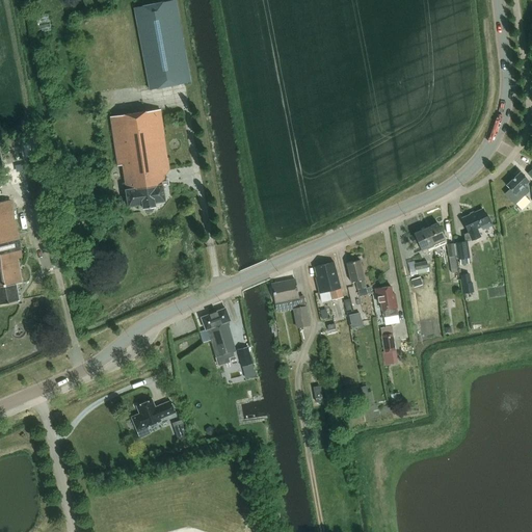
[(176,0),(142,6),(134,8),(150,89),(190,82),(176,0)]
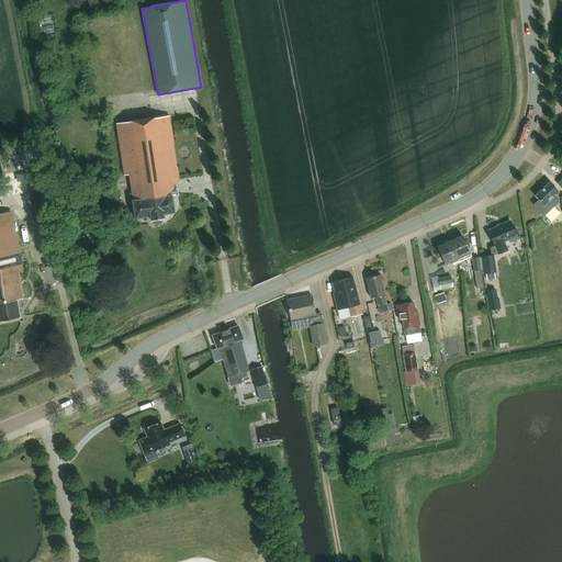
[(173,186),(179,179),(169,116),(116,123),(124,176),(130,175),(133,201),(132,201),(135,218),(150,215),(150,221),(155,224),(160,223),(164,218),(163,214),(173,212),(171,195),(175,195),(173,186)]
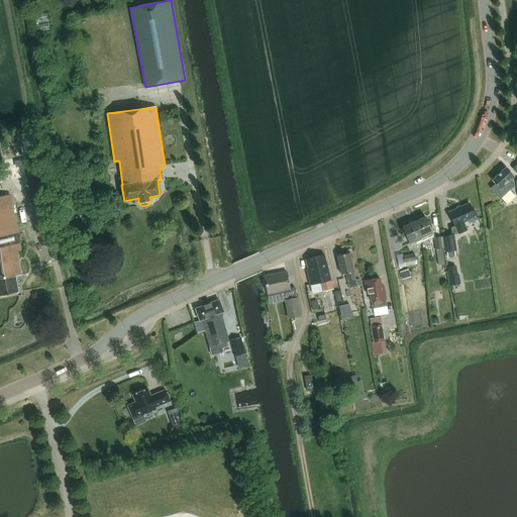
[(492,180),(495,184),(491,188),(501,199),(514,186),(513,182),(510,179),(514,176),(505,167),(492,180)]
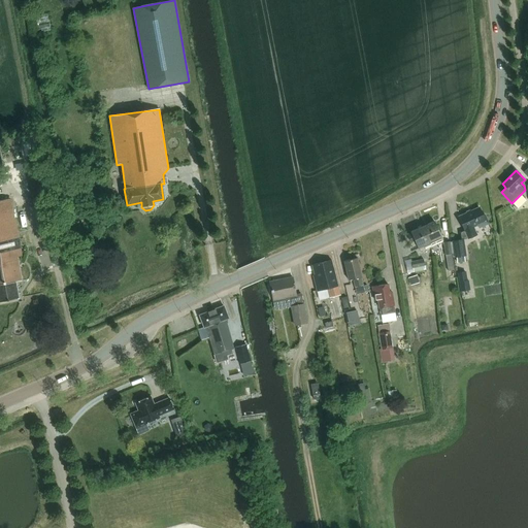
[(15,282),(22,281),(18,257),(21,257),(10,198),(0,200),(0,301),(19,298),(15,282)]
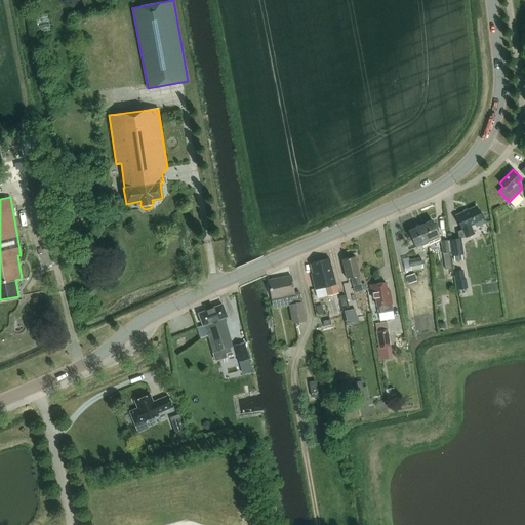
[(456,215),(466,237),(475,233),(471,226),(476,224),(477,227),(486,221),(482,213),(481,214),(477,206),(456,215)]
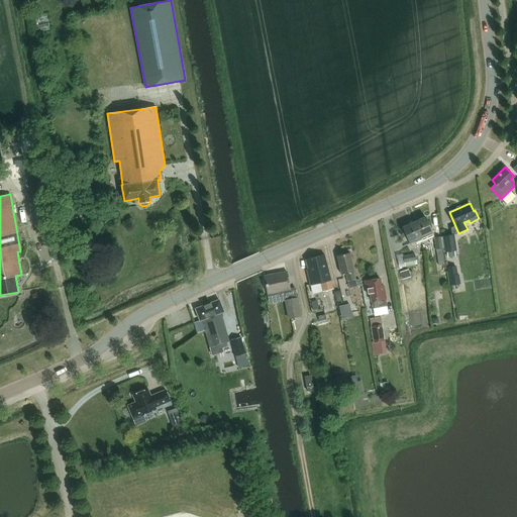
[(433,236),(432,233),(425,216),(413,221),(421,238),(422,241),(433,236)]
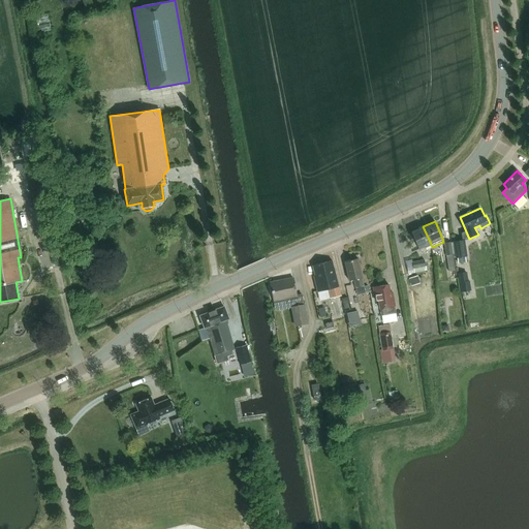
[(432,247),(431,244),(423,226),(411,231),(412,232),(408,235),(411,242),(415,241),(419,249),(425,247),(427,250),(432,247)]
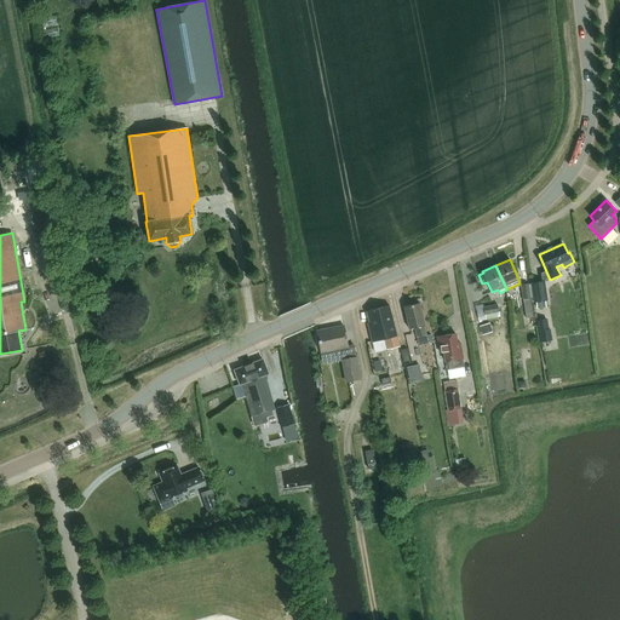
[(533,283),(528,285),(530,297),(532,302),(533,302),(533,303),(535,302),(537,309),(546,308),(545,300),(546,300),(543,281),(533,283)]
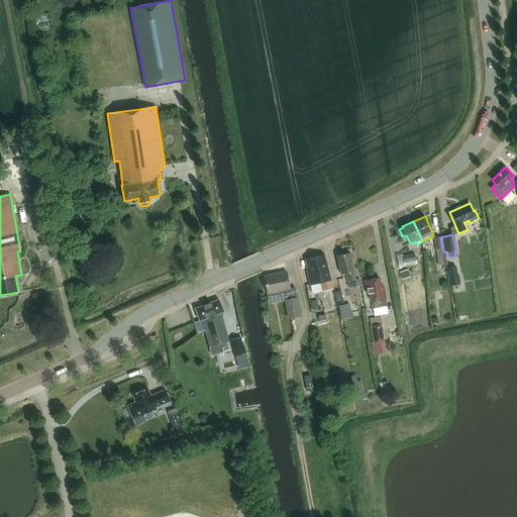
[(442,247),(440,237),(440,236),(434,237),(437,261),(443,260),(442,247)]
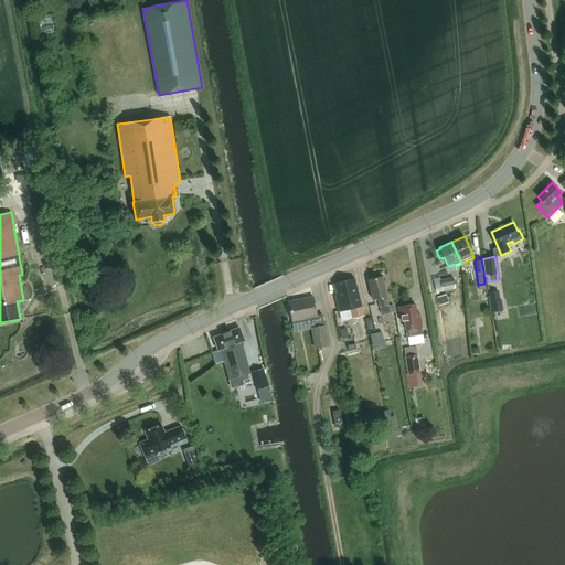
[(380,307),(388,306),(386,297),(382,276),(368,279),(373,300),(377,298),(380,307)]
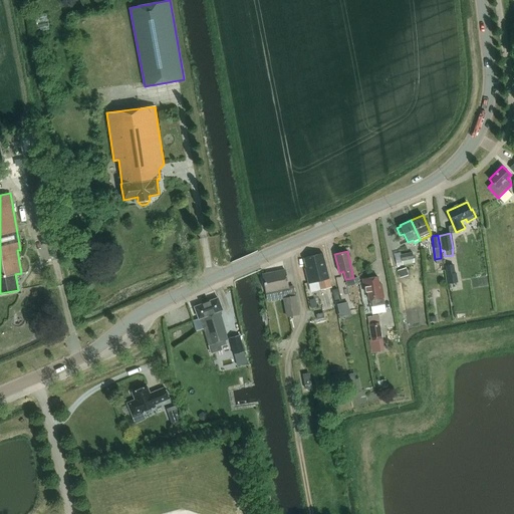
[(401,254),(401,251),(395,253),(398,266),(415,262),(412,251),(401,254)]
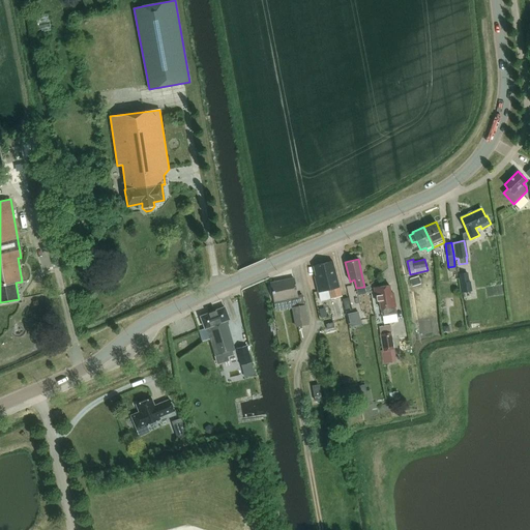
[(333,297),(341,295),(332,261),(313,266),(316,276),(315,278),(318,292),(331,289),(333,297)]
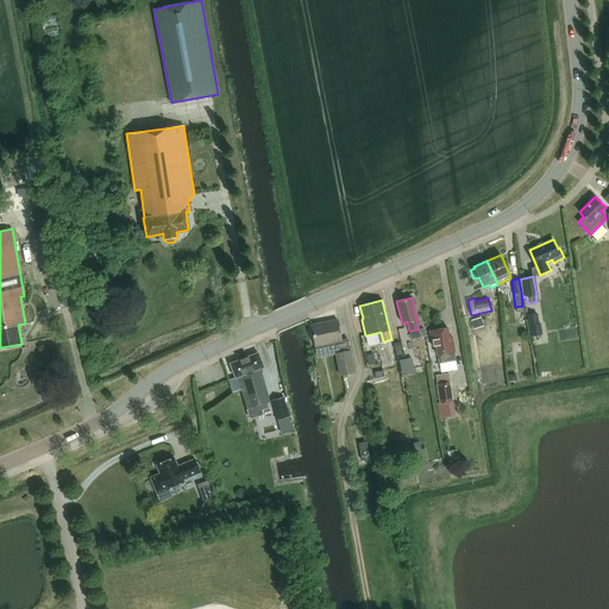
[(537,313),(527,315),(531,333),(542,332),(540,322),(539,324),(537,313)]
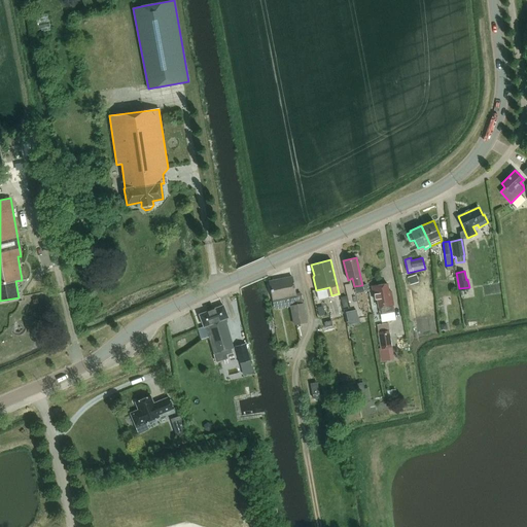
[(408,277),(410,285),(419,282),(416,275),(408,277)]
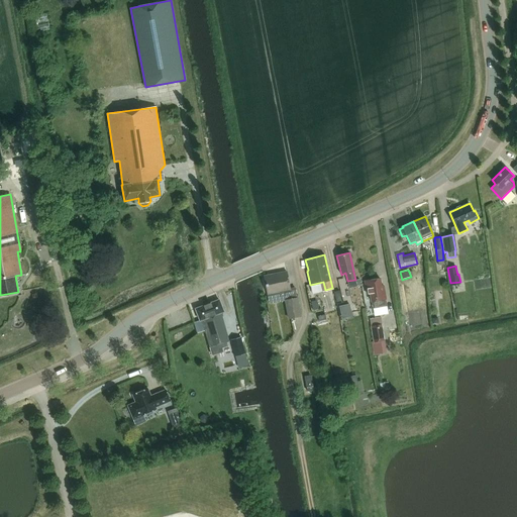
[(268,279),(265,280),(267,290),(270,289),(271,294),(279,292),(278,291),(285,289),(289,289),(286,272),(268,276),(268,279)]
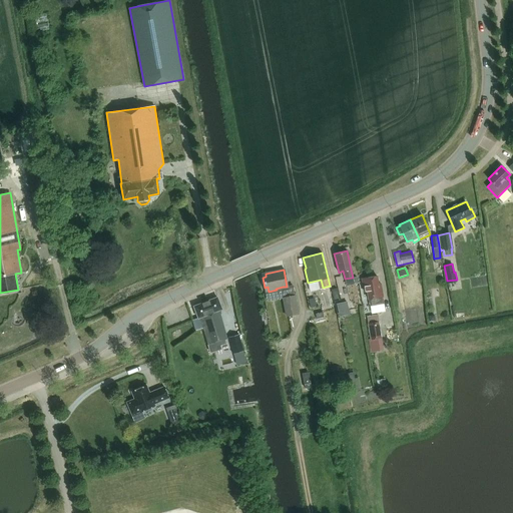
[(381,284),(379,284),(377,276),(362,279),(364,292),(367,292),(368,300),(369,300),(371,307),(385,305),(381,284)]
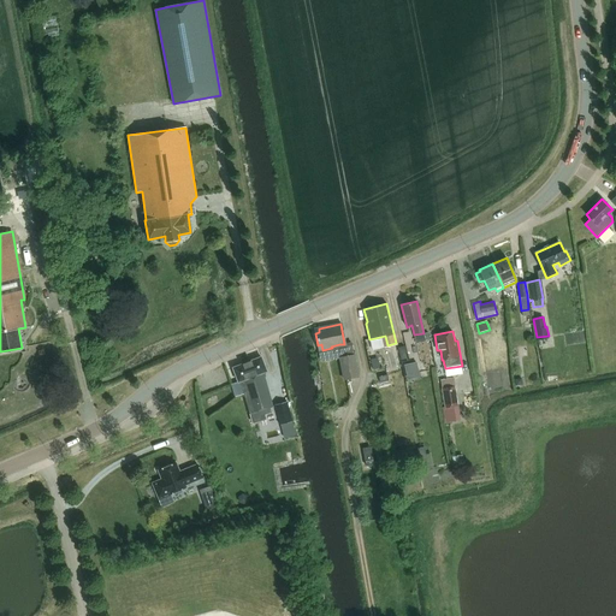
[(342,356),(339,357),(341,359),(344,379),(357,378),(354,355),(351,343),(344,344),(339,344),(342,356)]
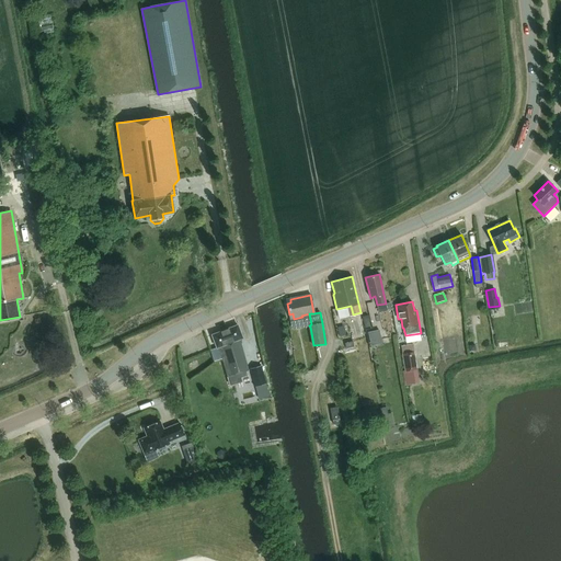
[(249,370),(239,339),(242,338),(237,324),(212,335),(216,347),(219,347),(228,377),(249,370)]
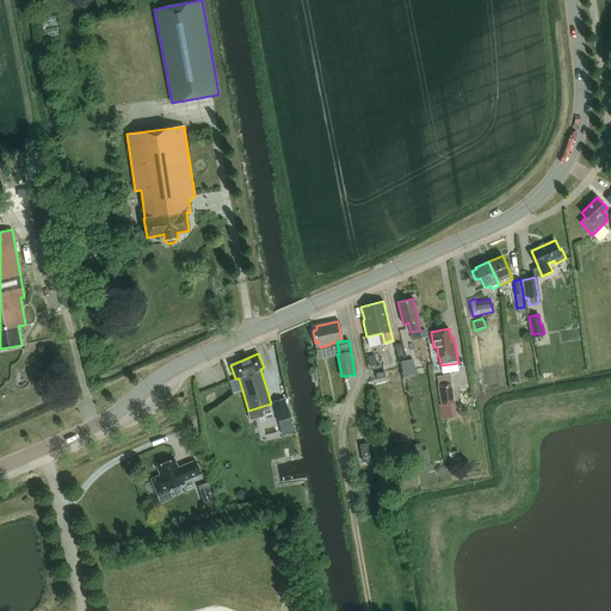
[(413,359),(400,362),(402,370),(415,366),(413,359)]
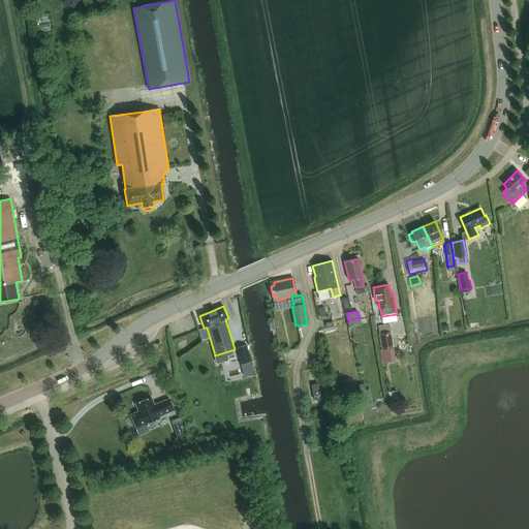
[(390,324),(378,327),(383,359),(394,356),(393,349),(394,348),(390,324)]
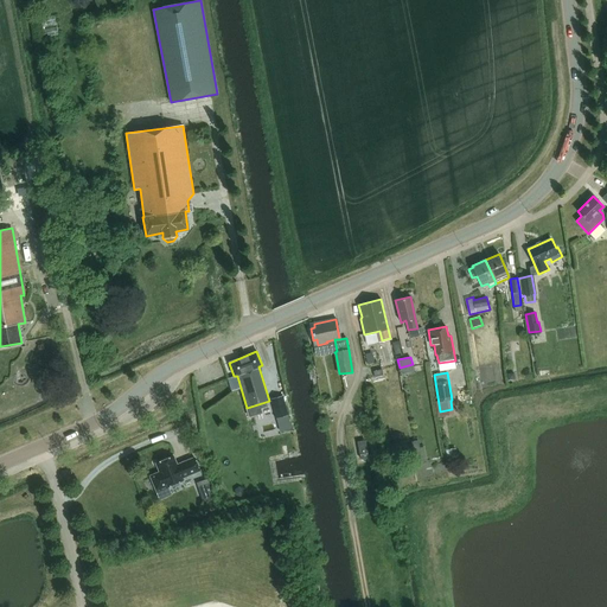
[(283,395),(272,398),(276,417),(288,415),(283,395)]
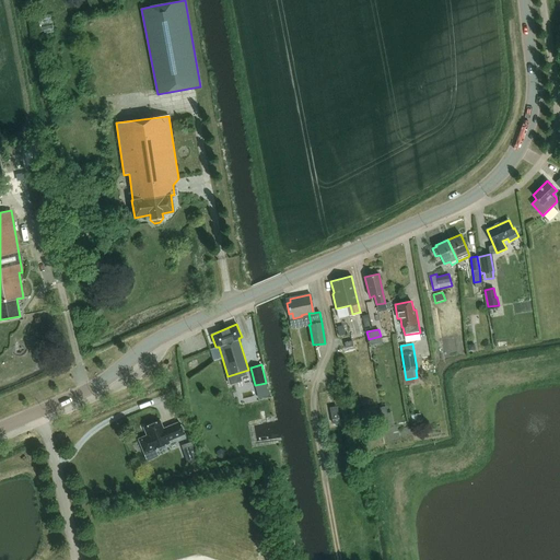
[(333,424),(339,423),(337,406),(330,407),(333,424)]
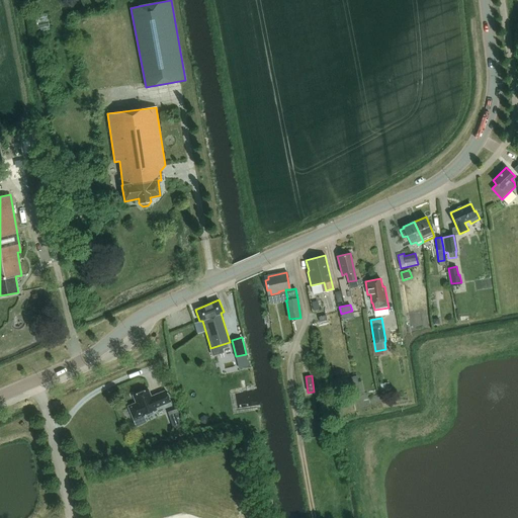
[(380,383),(381,394),(391,393),(389,382),(380,383)]
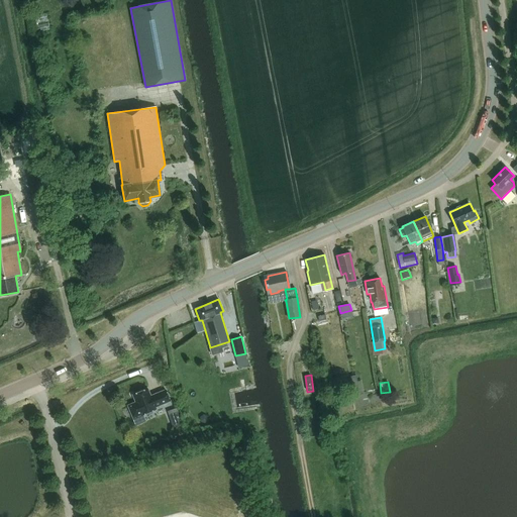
[(132,395),(135,402),(127,405),(132,418),(141,415),(156,409),(156,407),(170,401),(166,390),(150,396),(147,389),(132,395)]
